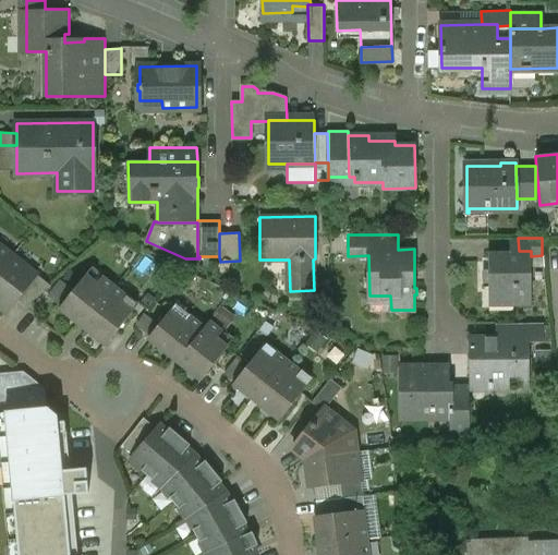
[(0,270),(13,255),(0,244),(0,270)]
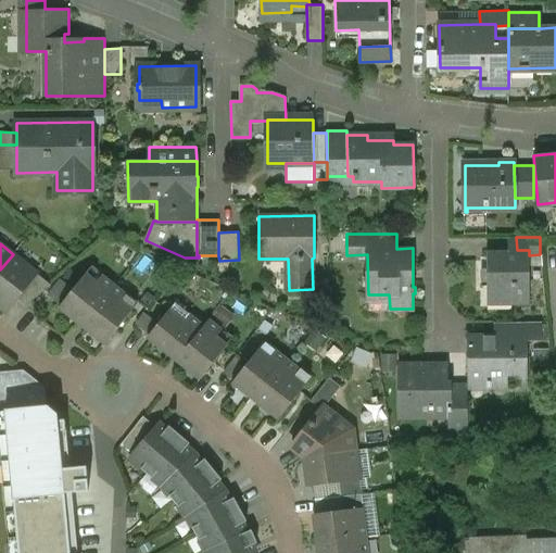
[(517,250),(487,251),(487,276),(492,276),(492,294),(512,294),(512,305),(529,305),(529,255),(529,250),(517,250)]
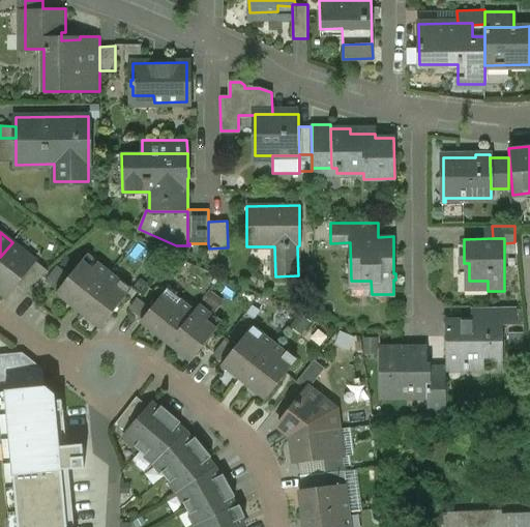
[(12,242),(0,257),(0,291),(6,296),(17,284),(35,260),(12,242)]
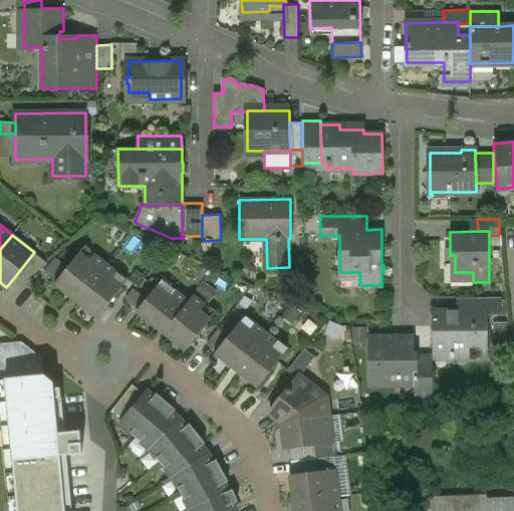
[(81,249),(56,281),(74,294),(71,297),(72,298),(74,295),(77,297),(102,266),(81,249)]
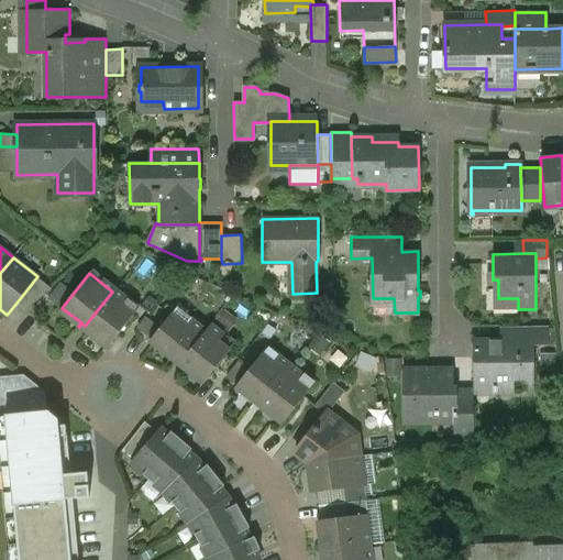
[(37,276),(18,302),(28,309),(34,302),(52,287),(37,276)]
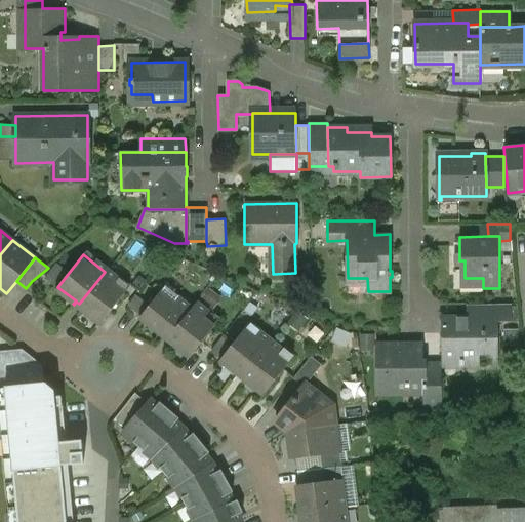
[(105,272),(79,304),(76,302),(74,305),(81,310),(84,307),(102,321),(127,288),(105,272)]
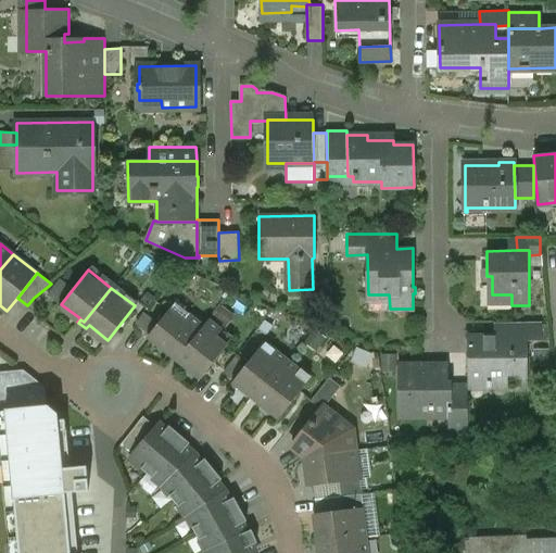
[(201,328),(172,305),(150,332),(175,353),(173,356),(180,363),(184,360),(179,356),(201,328)]
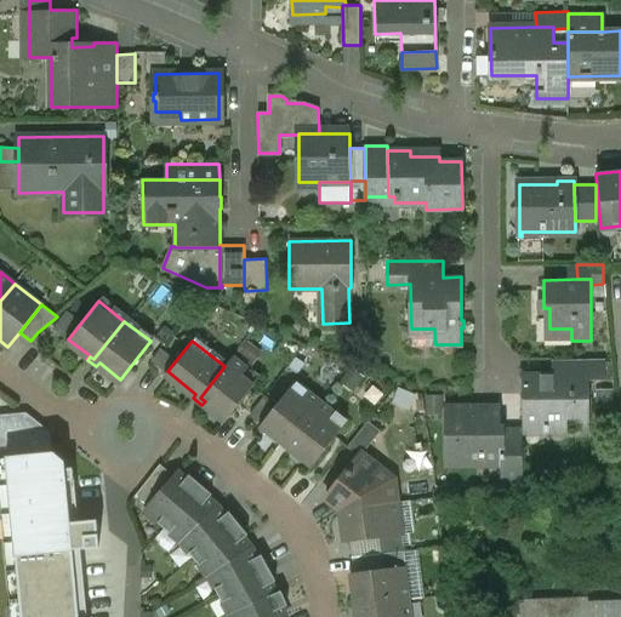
[(604,359),(552,359),(552,373),(587,373),(587,380),(604,380),(604,359)]
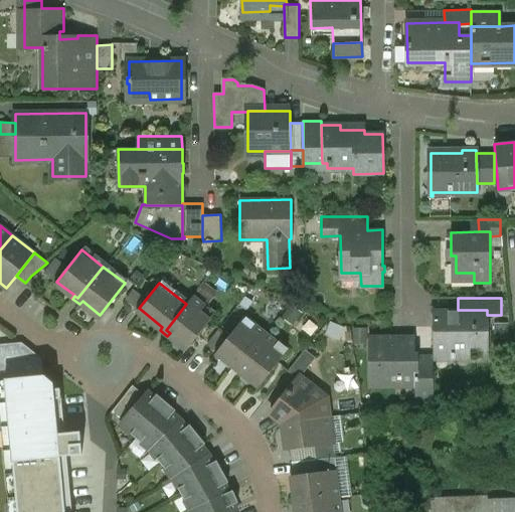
[(186,304),(166,330),(170,333),(167,336),(168,337),(170,334),(188,347),(213,316),(191,299),(186,304)]
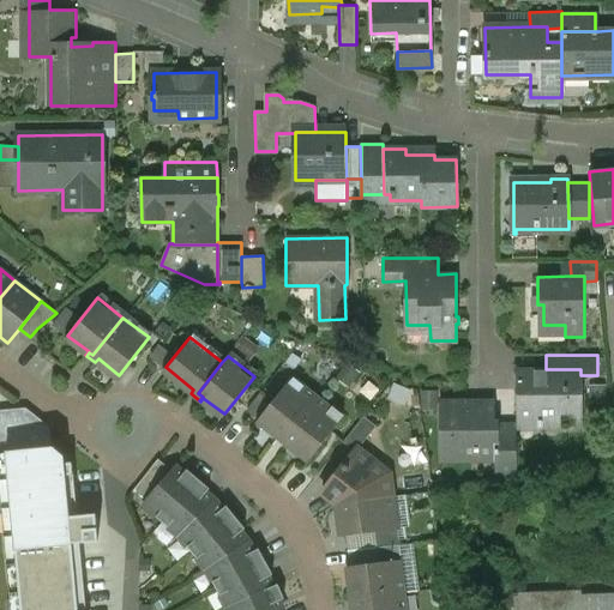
[(546,369),(516,369),(516,423),(517,428),(521,428),(521,418),(539,418),(539,427),(559,427),(559,412),(578,412),(578,427),(581,427),(581,375),(581,369),(546,369)]
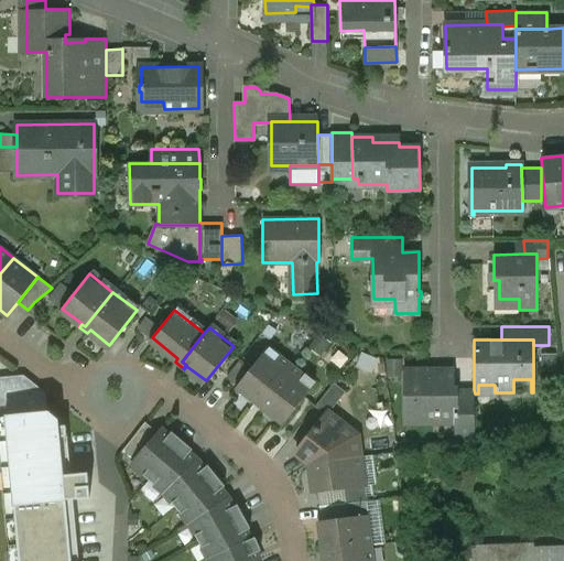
[(266,349),(238,385),(257,399),(255,402),(259,406),(289,368),(266,349)]
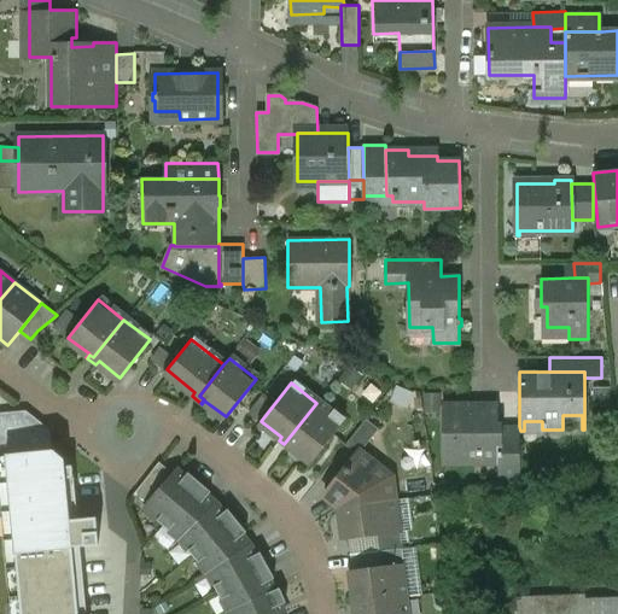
[(611,403),(611,385),(596,384),(596,403),(611,403)]
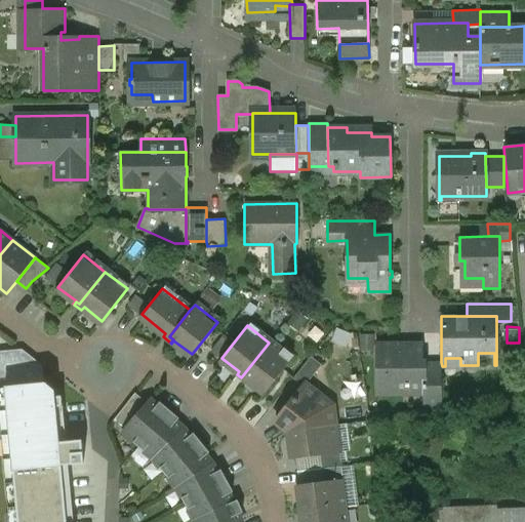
[(269,343),(241,377),(245,382),(247,378),(266,392),(291,359),(269,343)]
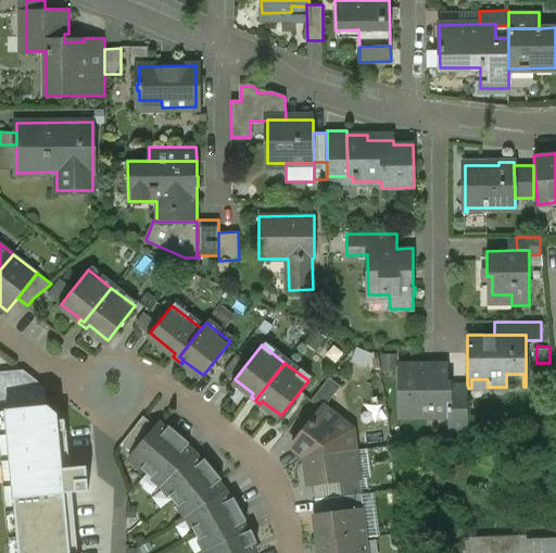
[(446,384),(446,365),(400,366),(401,404),(429,403),(429,413),(449,413),(449,434),(468,434),(468,388),(467,384),(446,384)]
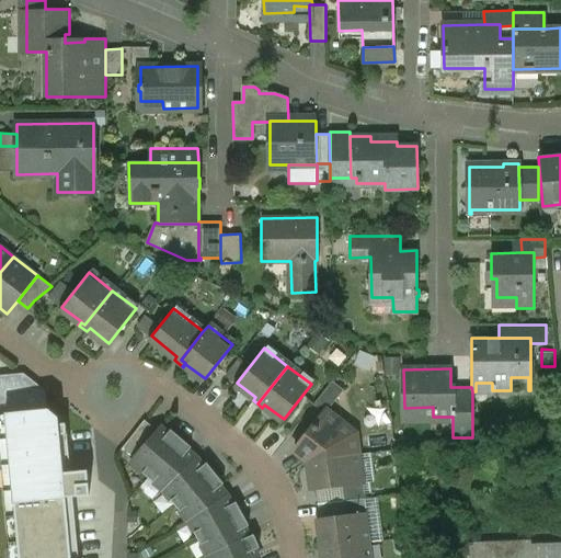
[(0,412),(4,412),(18,557),(77,557),(71,496),(88,493),(86,469),(71,471),(69,471),(66,422),(59,422),(59,418),(48,408),(46,408),(45,389),(24,373),(0,374),(0,412)]
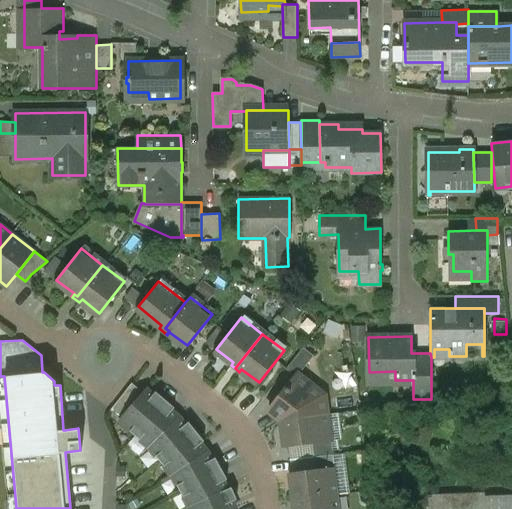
[(303,347),(286,368),(295,376),(296,377),(314,355),(303,347)]
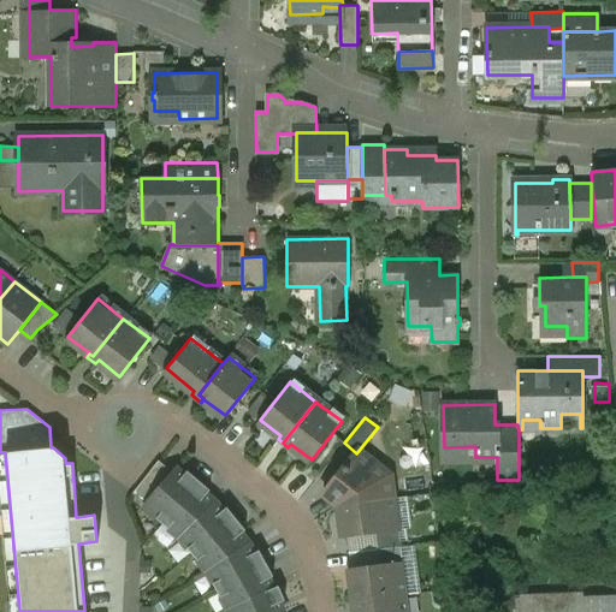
[(355,452),(326,489),(342,501),(342,505),(390,499),(386,476),(356,453),(355,452)]
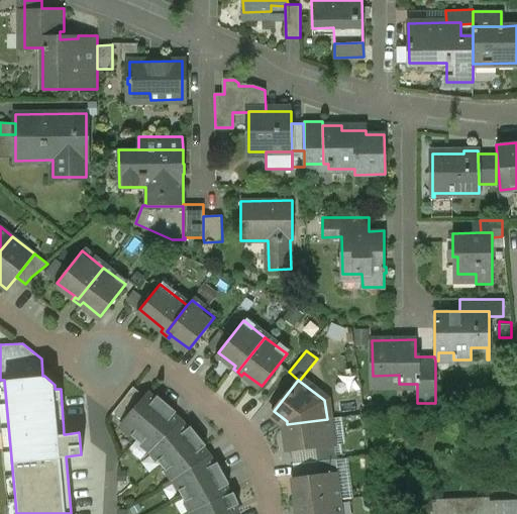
[(133,386),(111,413),(122,423),(145,396),(133,386)]
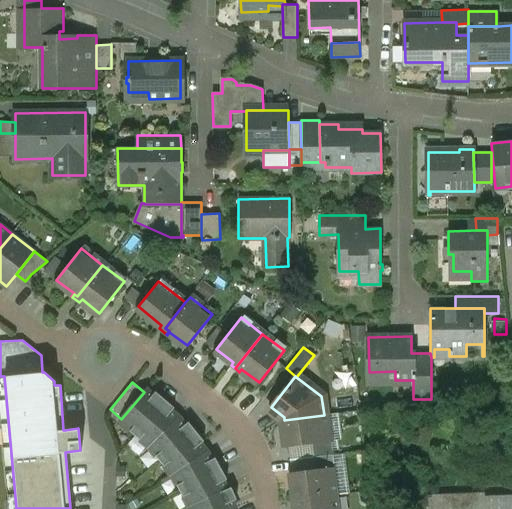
[(121,419),(119,421),(135,435),(165,399),(156,391),(153,394),(147,389),(144,392),(121,419)]
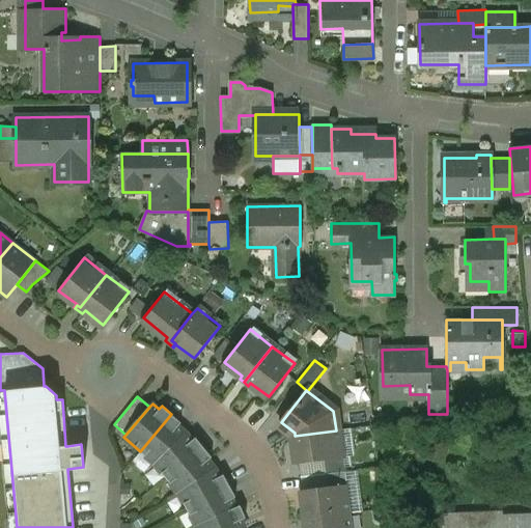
[(180,422),(171,414),(140,451),(154,464),(186,432),(178,425),(180,422)]
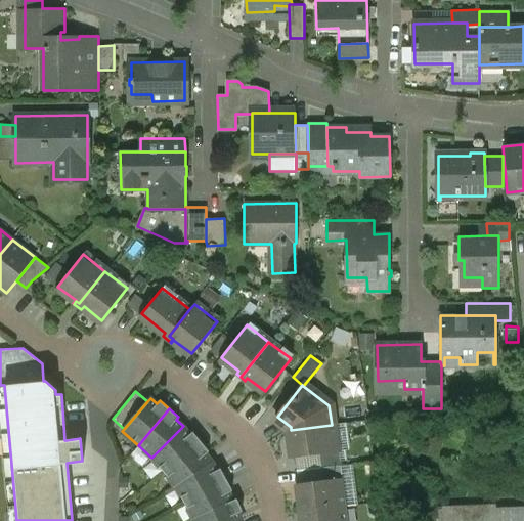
[(350,446),(349,421),(342,421),(343,447),(350,446)]
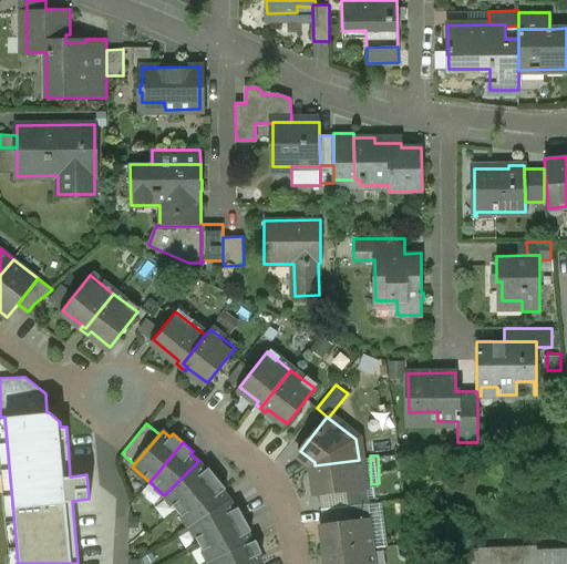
[(359,460),(315,465),(319,495),(346,491),(367,489),(367,488),(362,488),(359,460)]
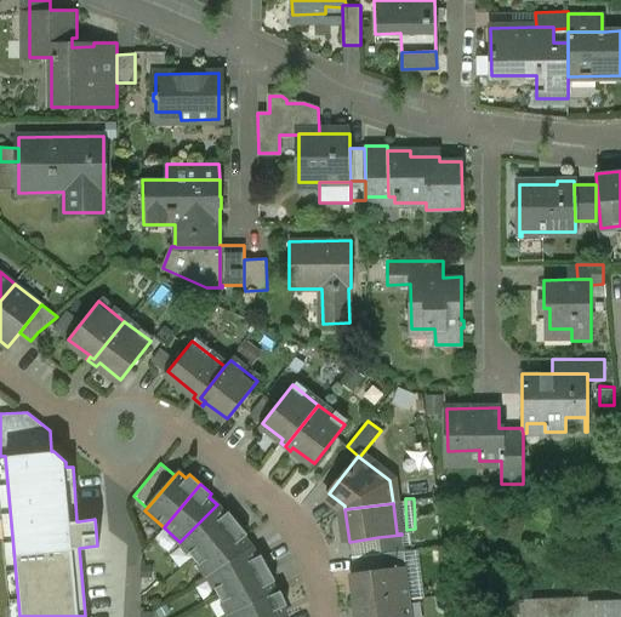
[(217,504),(180,542),(194,559),(238,523),(228,510),(224,514),(217,504)]
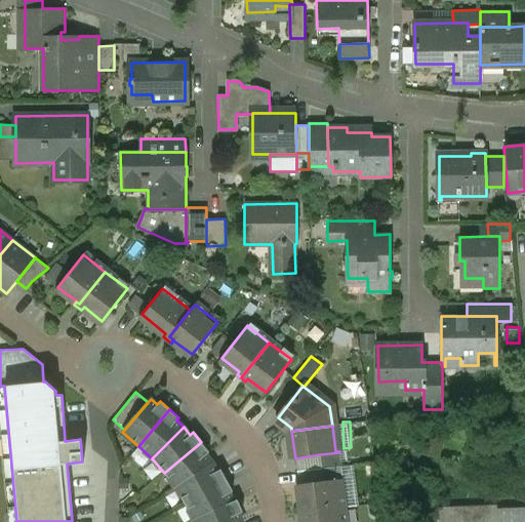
[(201,442),(164,473),(175,486),(212,462),(206,454),(209,451),(201,442)]
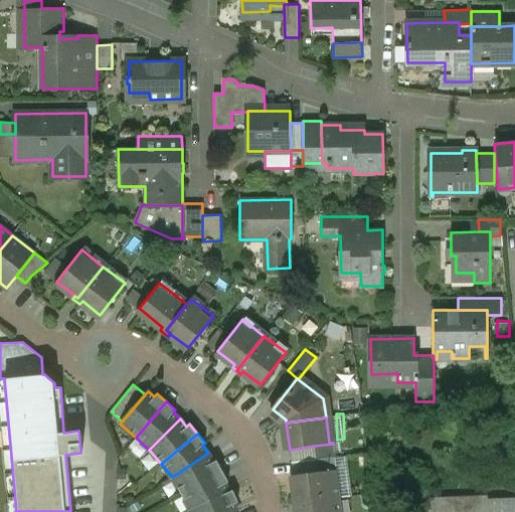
[(333,444),(314,446),(316,459),(334,457),(335,457),(333,444)]
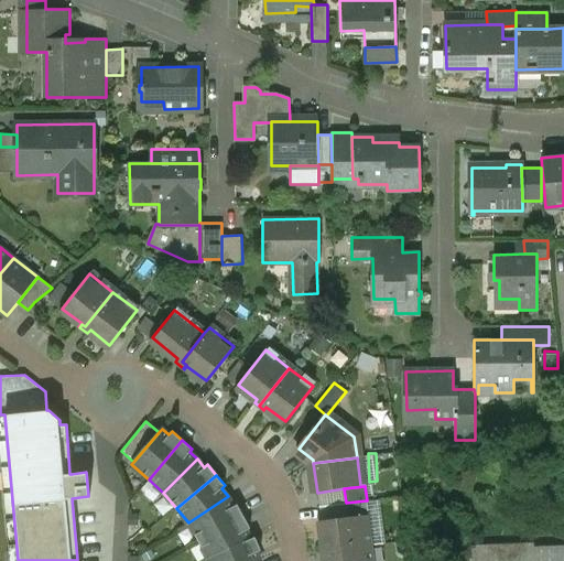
[(228,496),(188,522),(198,540),(243,516),(237,504),(234,506),(228,496)]
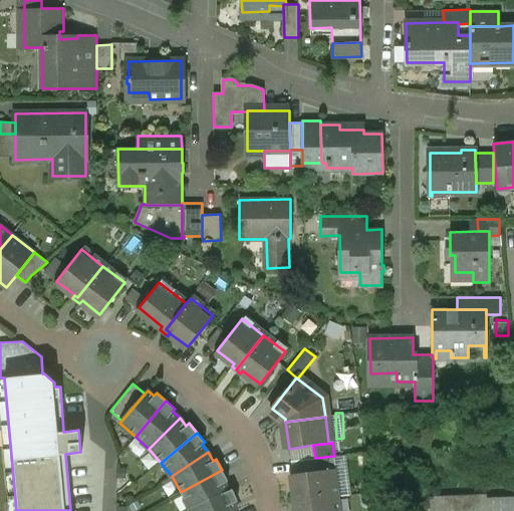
[(333,456),(315,458),(317,470),(331,469),(331,470),(335,469),(333,456)]
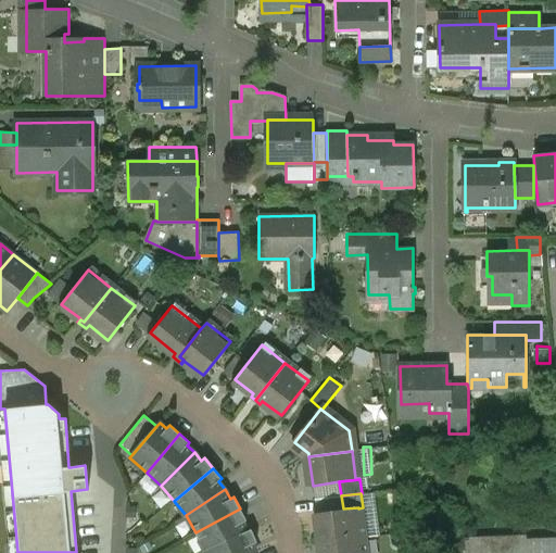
[(343,508),(316,513),(320,542),(367,536),(363,507),(358,508),(358,507),(343,508)]
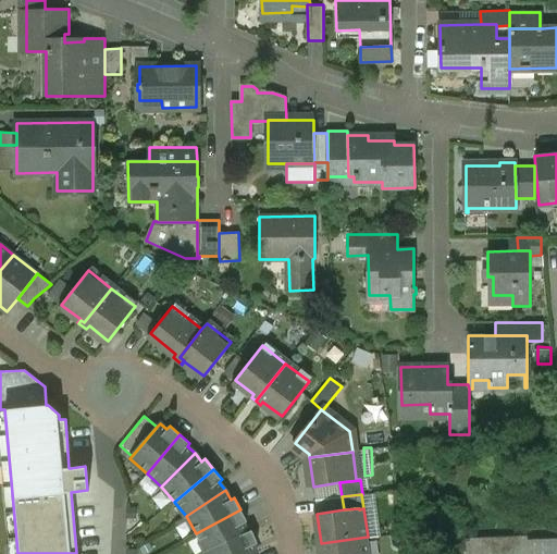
[(240,509),(196,533),(206,551),(248,531),(243,522),(247,520),(240,509)]
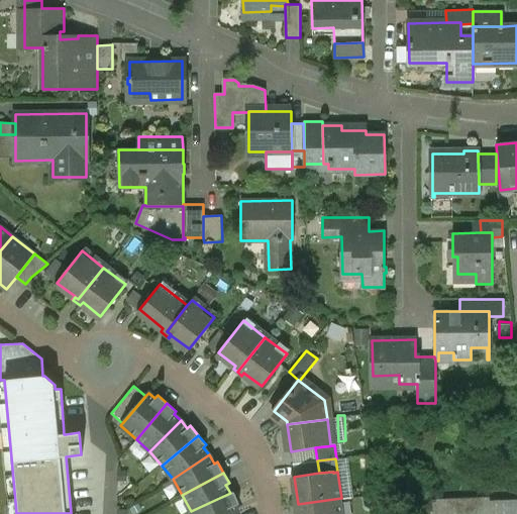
[(230,493),(191,511),(191,513),(235,513),(238,513),(235,505),(238,504),(233,492),(230,493)]
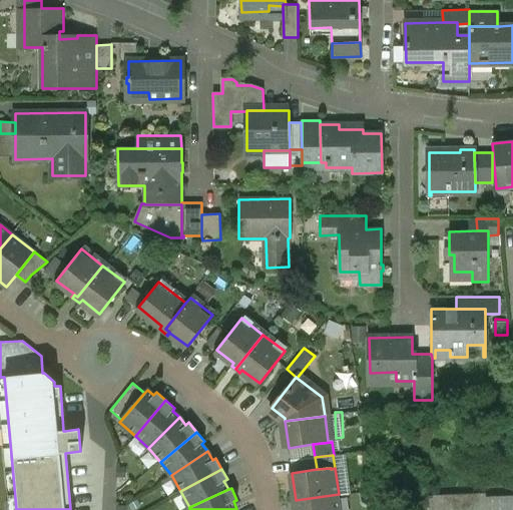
[(340,509),(339,494),(296,500),(297,509),(340,509)]
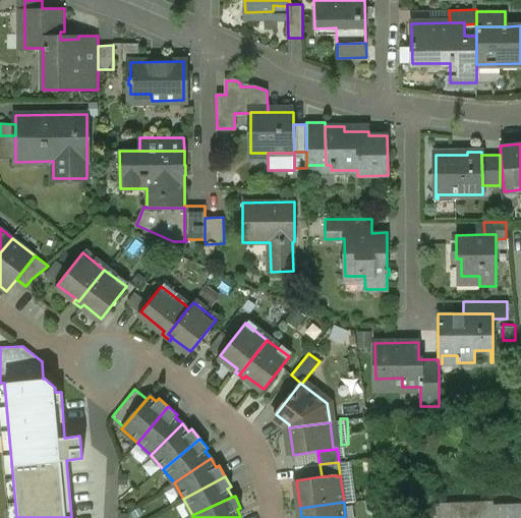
[(520,517),(520,505),(478,507),(478,502),(438,504),(438,502),(436,502),(436,505),(452,505),(453,517),(447,517),(520,517)]
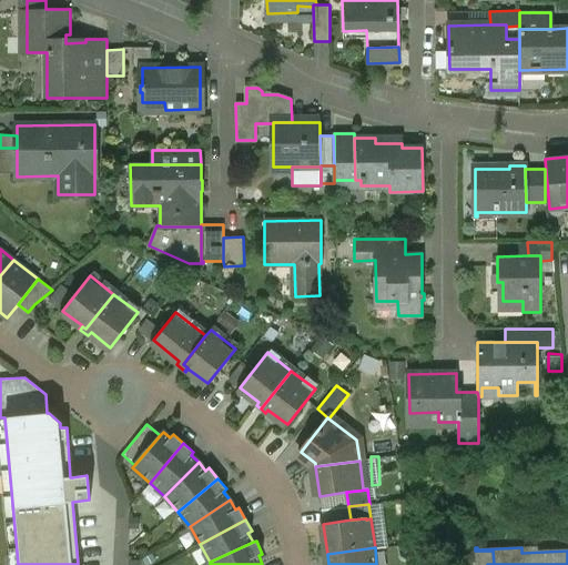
All buildings are outlined.
